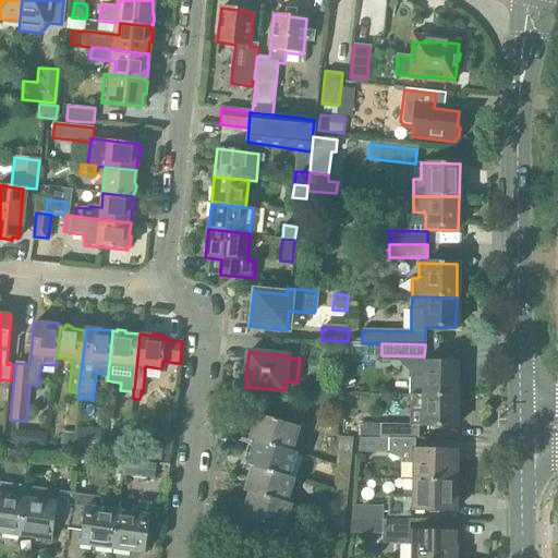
[(411,378),(411,395),(456,395),(457,363),(416,362),(416,376),(411,376),(411,378)]
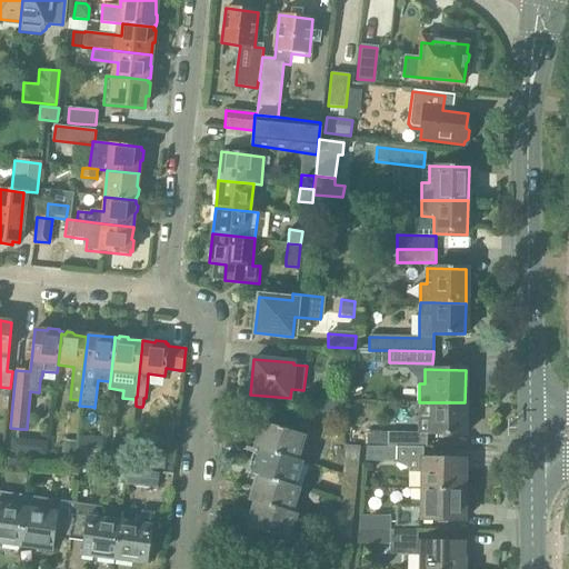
[(341,413),(342,397),(321,395),(319,412),(341,413)]
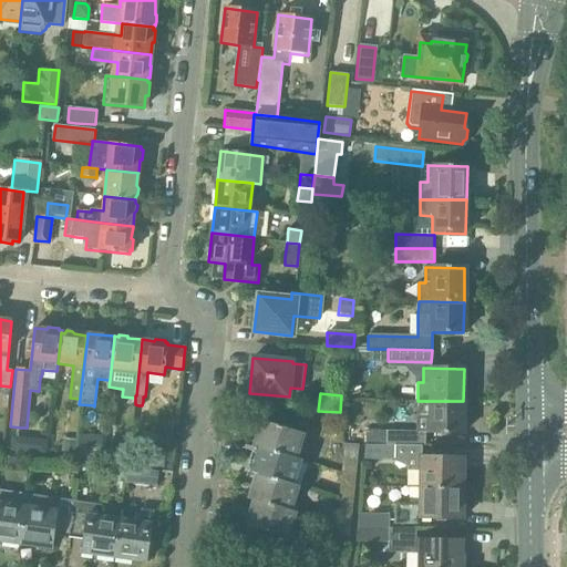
[(463,433),(463,401),(418,401),(416,416),(430,416),(430,432),(463,433)]
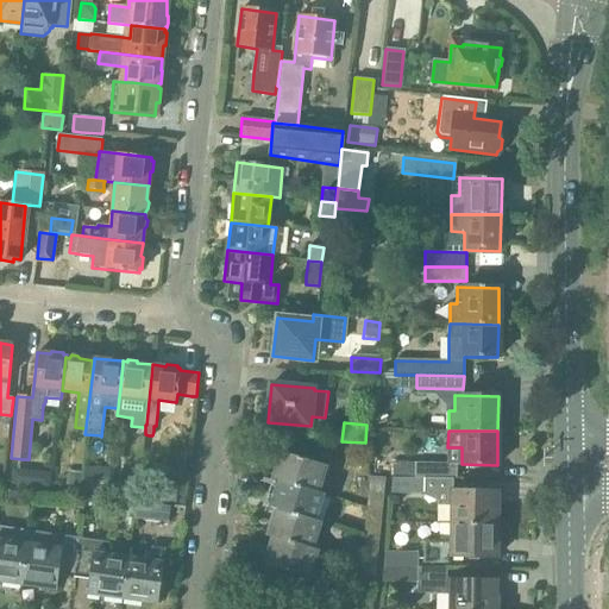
[(278,454),(270,478),(276,479),(318,493),(322,477),(325,470),(326,466),(280,452),(278,454)]
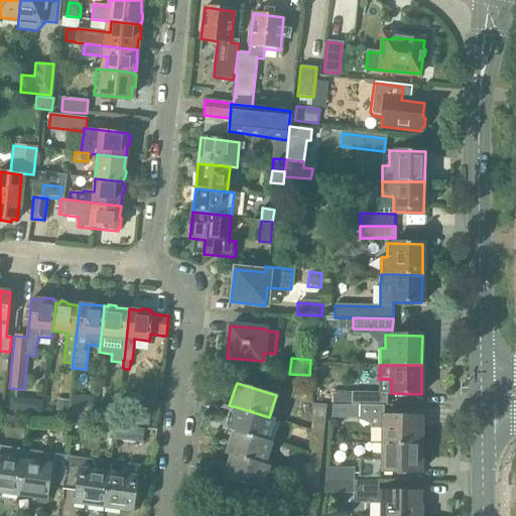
[(352,393),(352,405),(359,406),(386,406),(387,400),(387,399),(387,394),(387,393),(352,392),(352,393)]
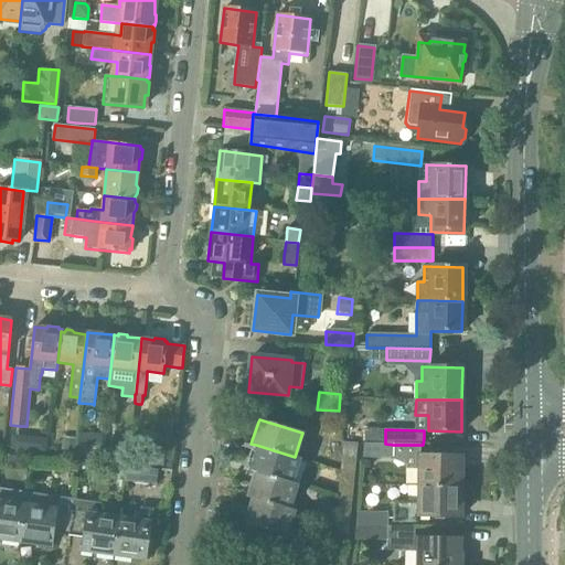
[(32,443),(31,450),(45,451),(46,438),(40,437),(35,439),(32,441),(32,443)]
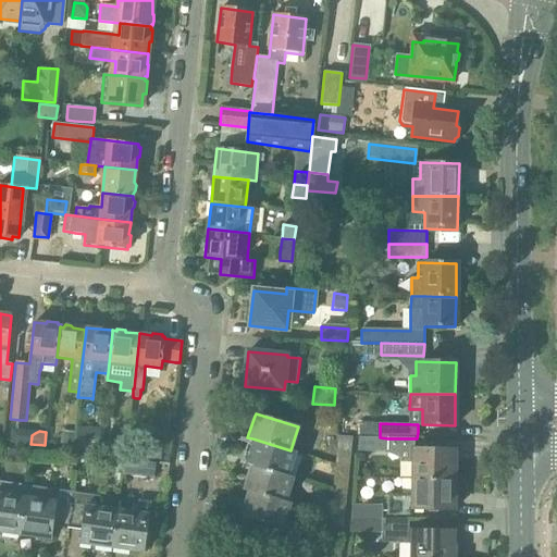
[(61,434),(60,448),(70,449),(72,435),(61,434)]
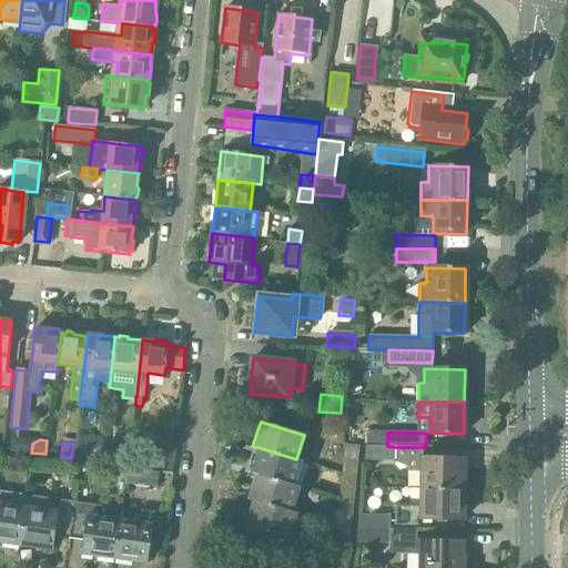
[(355,476),(357,446),(344,445),(341,475),(355,476)]
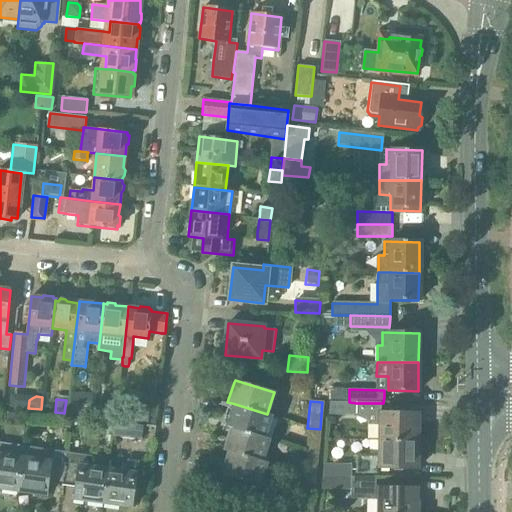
[(328,415),(356,415),(356,403),(349,402),(329,402),(329,405),(328,415)]
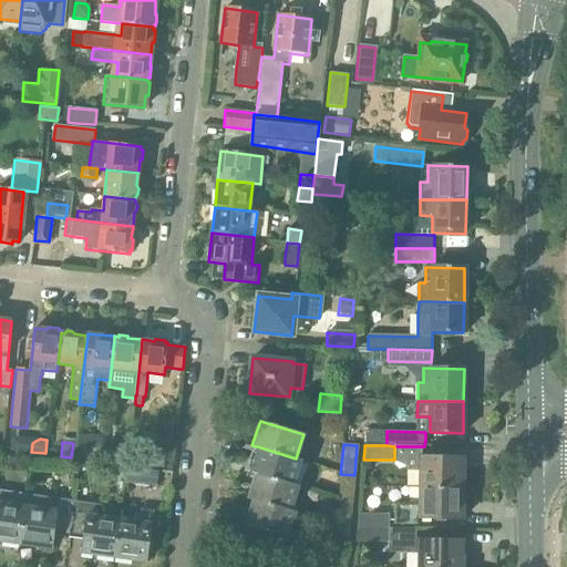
[(249,472),(253,473),(255,473),(256,474),(291,485),(292,485),(301,461),(296,459),(257,446),(256,447),(249,472)]
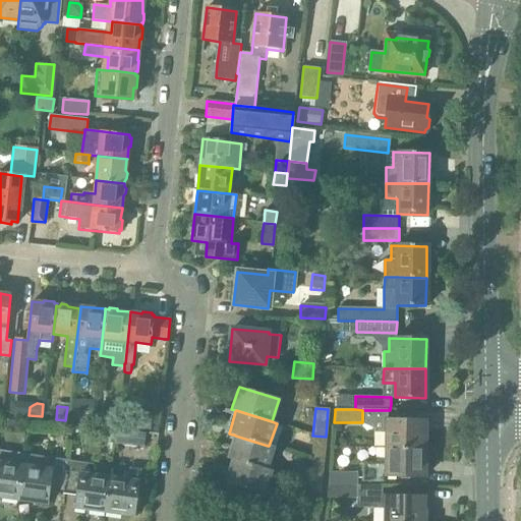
[(93,412),(77,411),(76,419),(92,421),(93,412)]
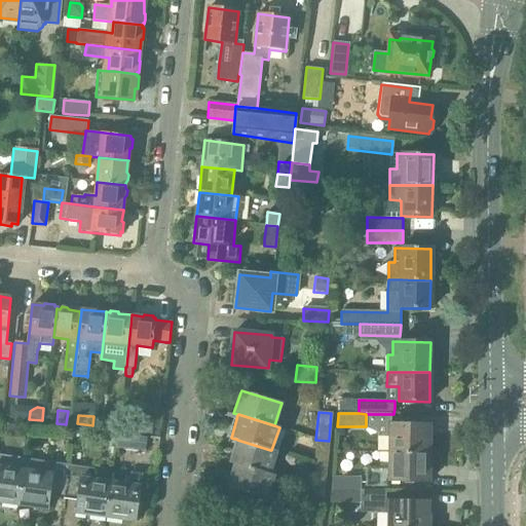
[(145,434),(147,420),(124,418),(123,431),(145,434)]
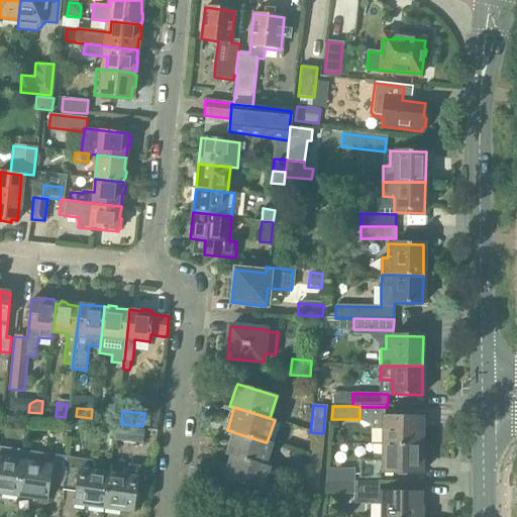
[(385,444),(422,445),(422,417),(385,417),(385,444)]
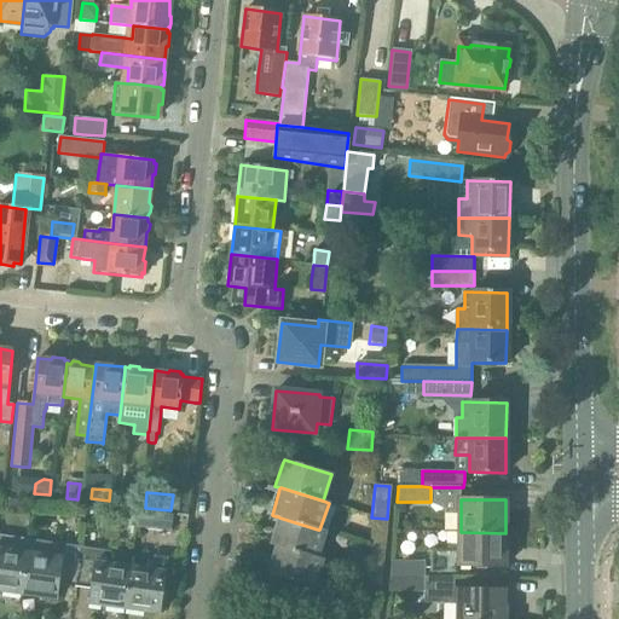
[(136,525),(137,510),(126,509),(125,524),(136,525)]
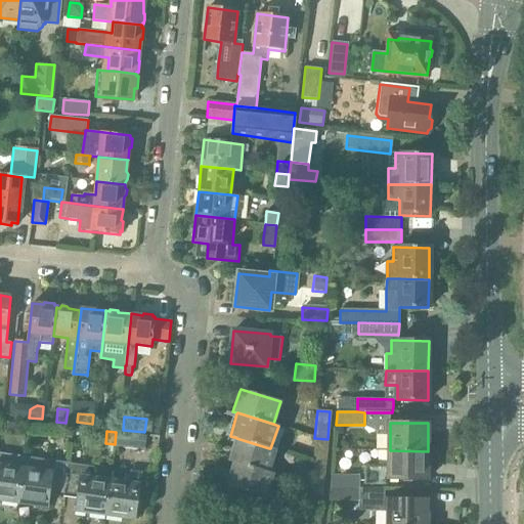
[(118,432),(117,435),(116,446),(143,449),(145,449),(147,435),(118,432)]
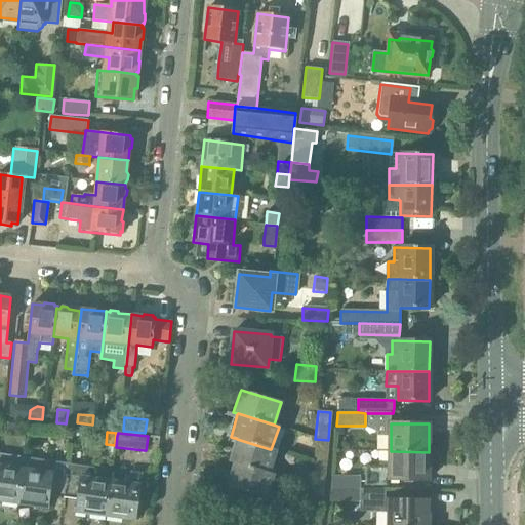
[(236,438),(229,461),(234,463),(267,473),(268,474),(275,451),(271,449),(270,449),(237,439),(236,438)]
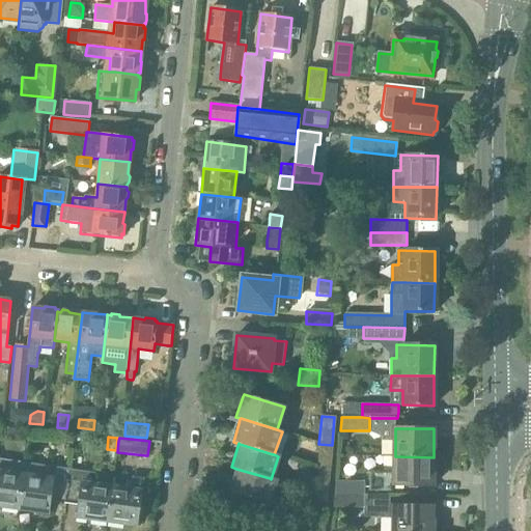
[(329,470),(329,469),(332,445),(318,444),(316,469),(329,470)]
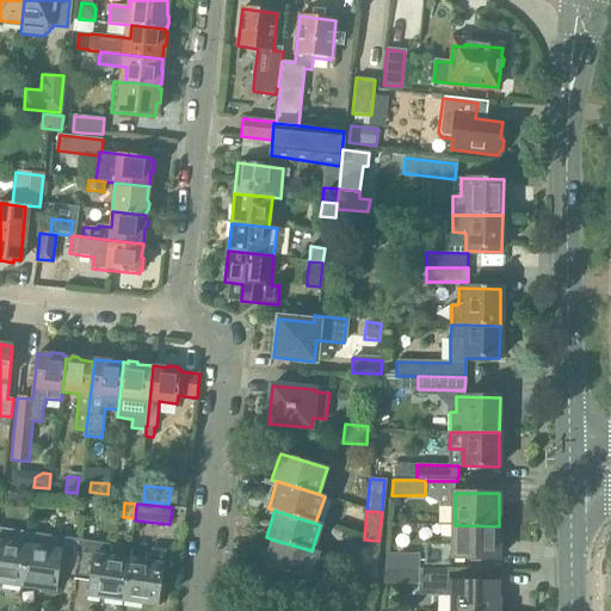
[(499,526),(455,525),(455,544),(448,544),(425,544),(425,565),(450,565),(450,557),(498,559),(499,526)]
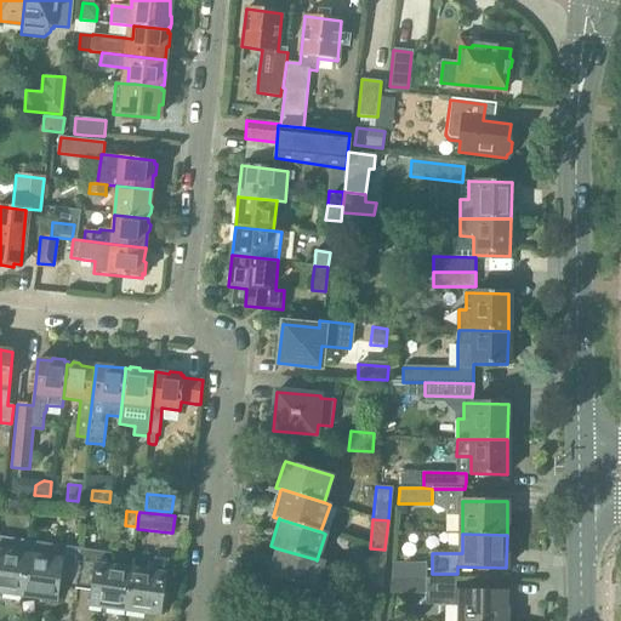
[(0,593),(22,597),(27,554),(29,542),(0,537),(0,593)]
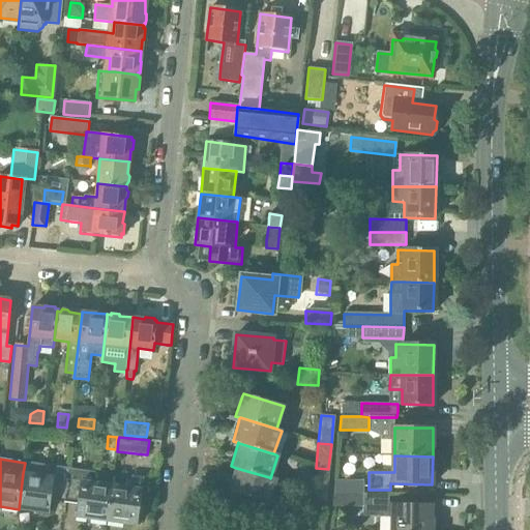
[(23,473),(19,509),(48,512),(49,513),(50,502),(51,497),(64,500),(65,500),(69,472),(69,469),(46,466),(45,468),(41,475),(39,475),(23,473)]
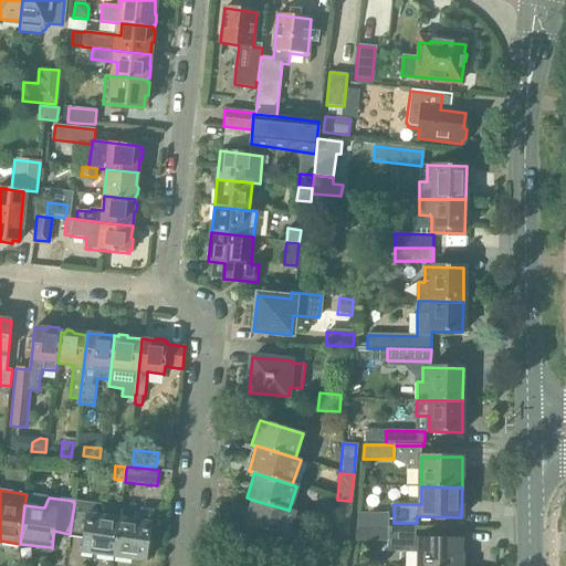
[(252,500),(244,525),(287,537),(294,514),(295,512),(289,511),(287,510),(252,500)]
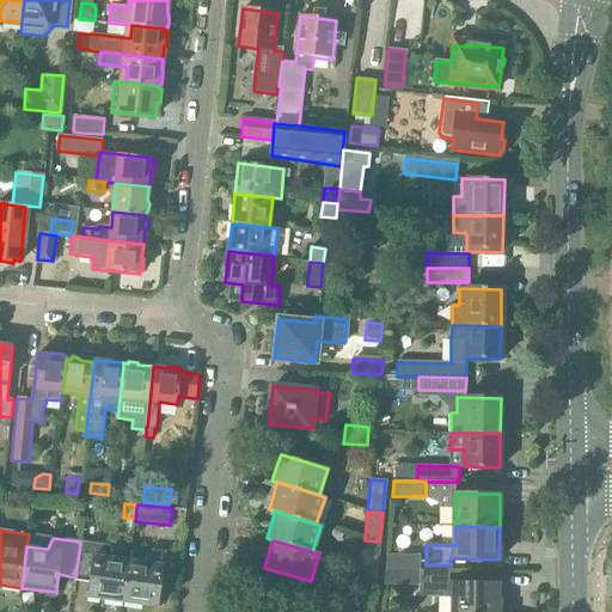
[(377,569),(379,542),(365,540),(361,568),(377,569)]
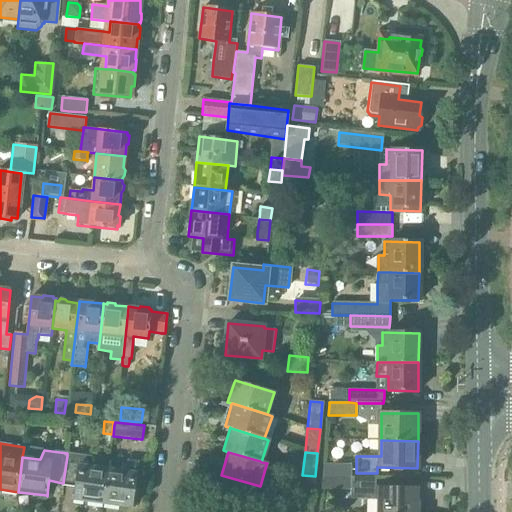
[(67,456),(63,483),(76,485),(74,499),(103,503),(108,471),(108,469),(93,467),(91,456),(67,453),(67,456)]
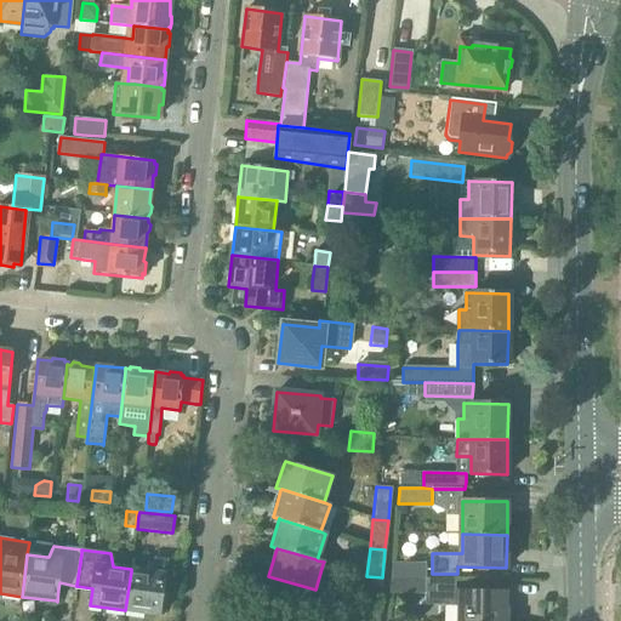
[(131,571),(125,610),(159,615),(160,615),(167,562),(154,559),(149,571),(131,569),(131,571)]
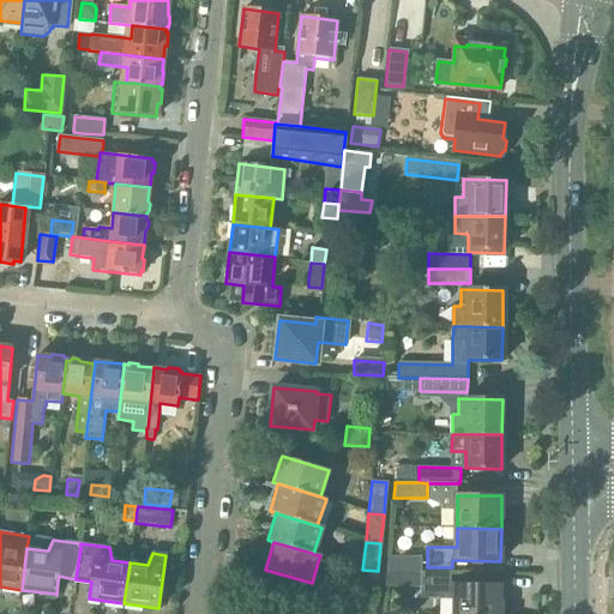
[(421,571),(422,571),(422,557),(389,557),(387,570),(421,571)]
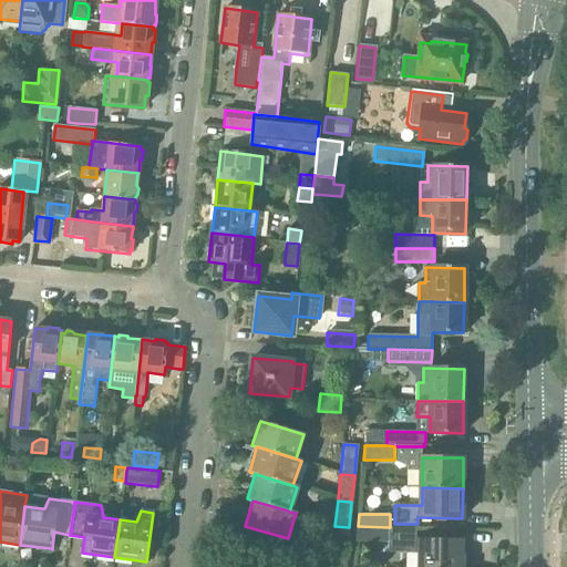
[(348,545),(349,529),(349,527),(334,526),(333,544),(348,545)]
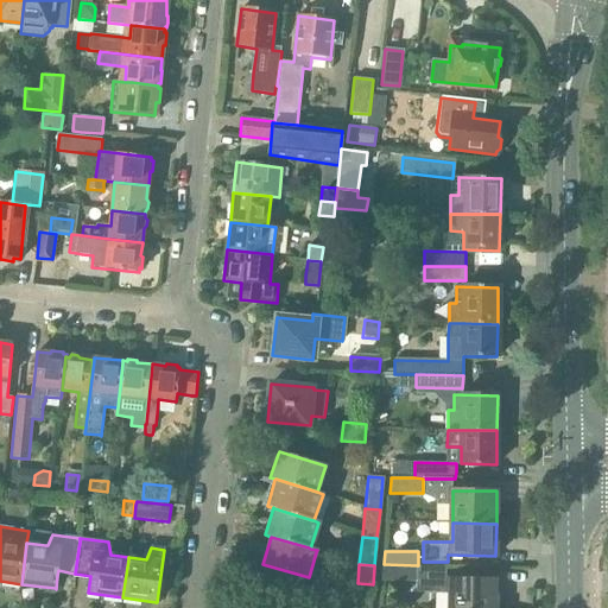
[(417,565),(384,564),(384,567),(382,580),(416,580),(418,580),(418,565),(417,565)]
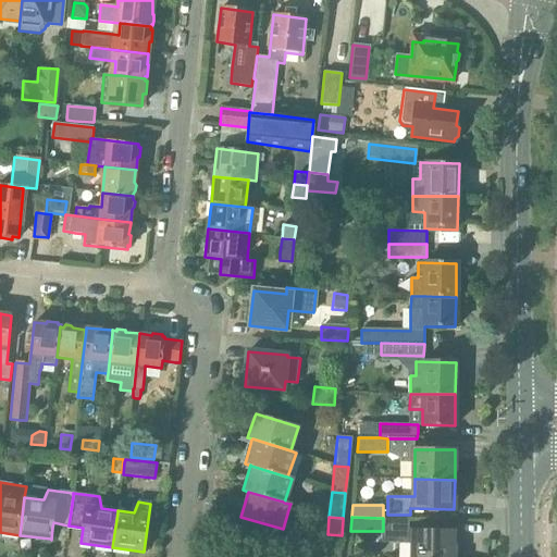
[(412,556),(454,556),(455,531),(413,531),(413,543),(412,556)]
